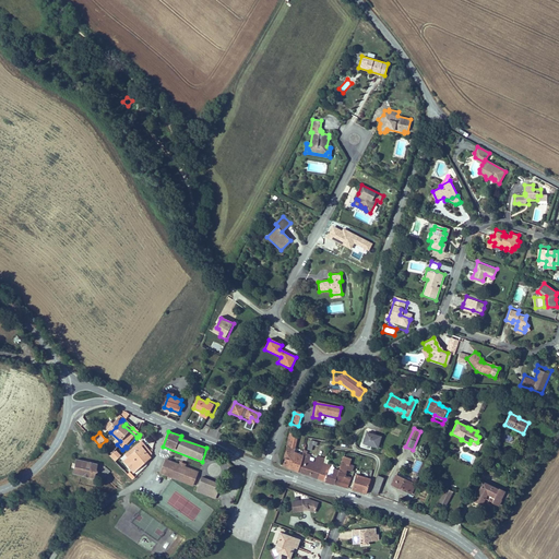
[(378,450),(381,438),(366,433),(363,445),(378,450)]
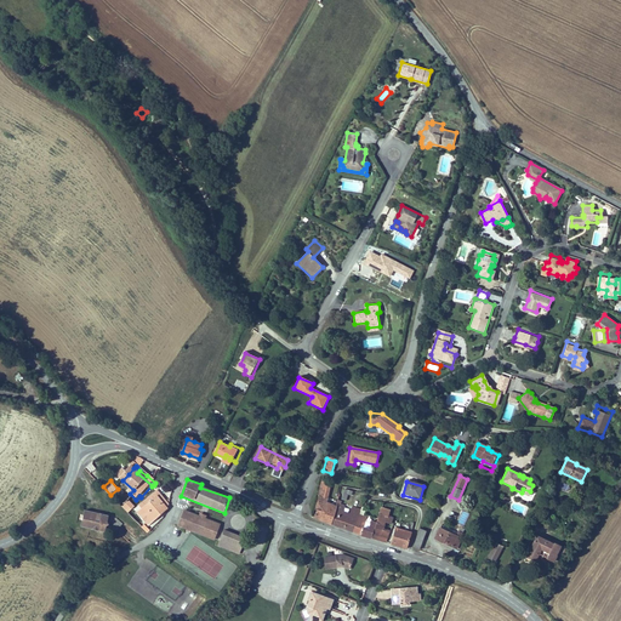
[(331,527),(335,511),(325,507),(331,488),(323,485),(317,506),(319,507),(315,520),(331,527)]
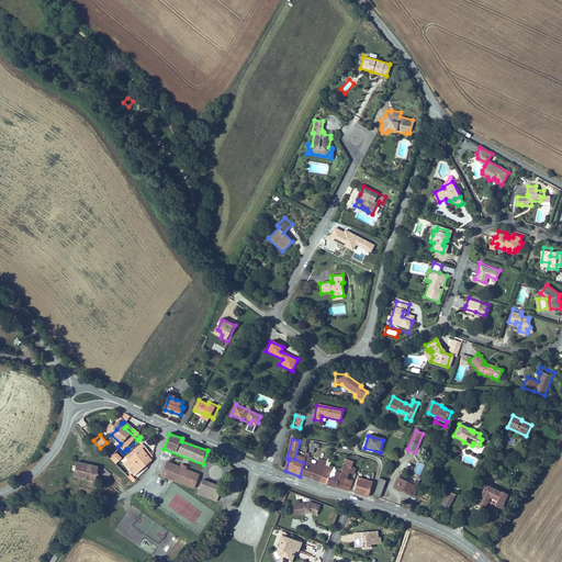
[(313,442),(311,453),(315,454),(317,449),(321,449),(322,445),(313,442)]
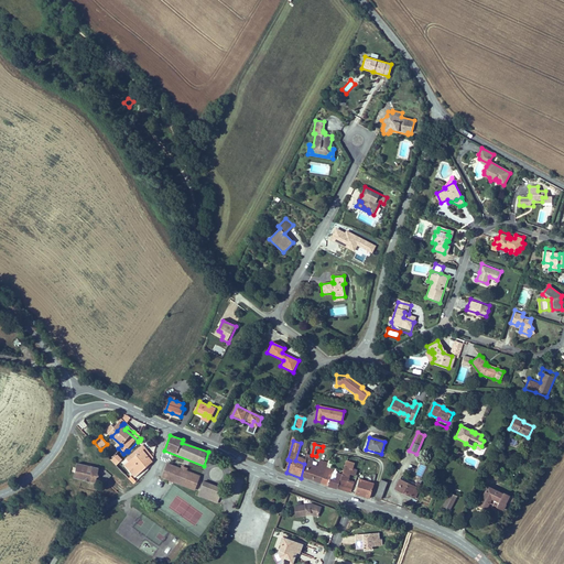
[(154,461),(144,446),(141,448),(127,458),(129,462),(143,451),(152,463),(153,462),(154,461)]
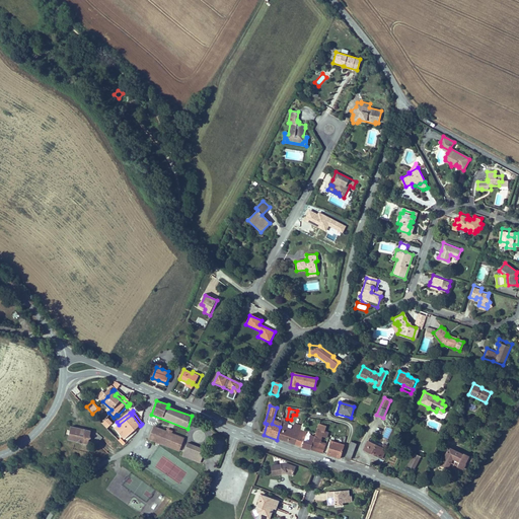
[(135,429),(140,426),(132,415),(119,425),(115,427),(123,439),(136,431),(135,429)]
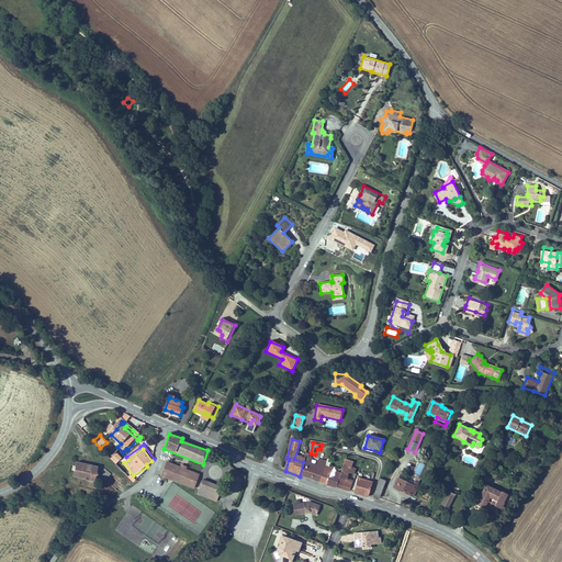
[(121,460),(116,454),(110,459),(115,465),(121,460)]
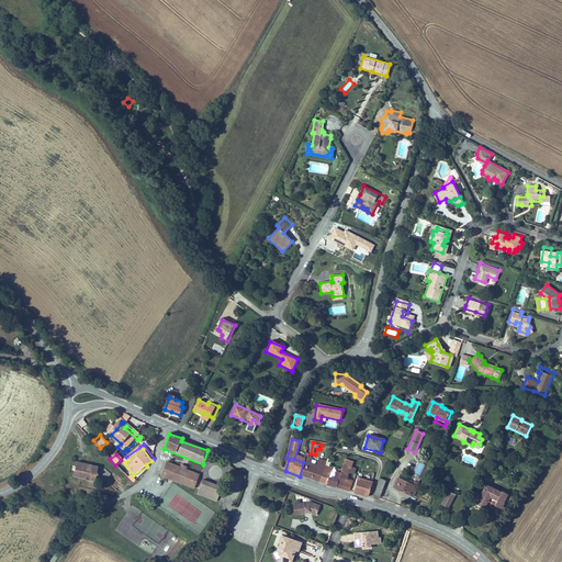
[(351,458),(351,456),(349,454),(348,454),(343,473),(338,489),(350,492),(355,479),(350,478),(353,467),(356,467),(358,460),(351,458)]
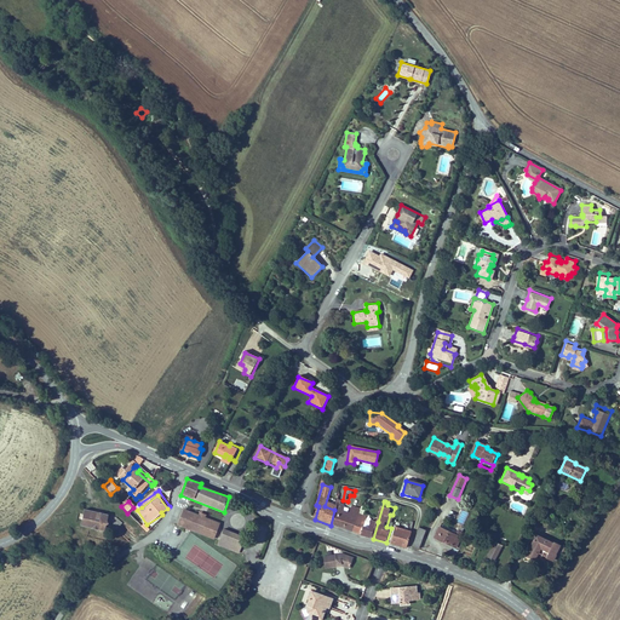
[(360,515),(361,511),(354,509),(351,516),(345,515),(346,507),(336,505),(334,510),(331,526),(355,534),(360,515)]
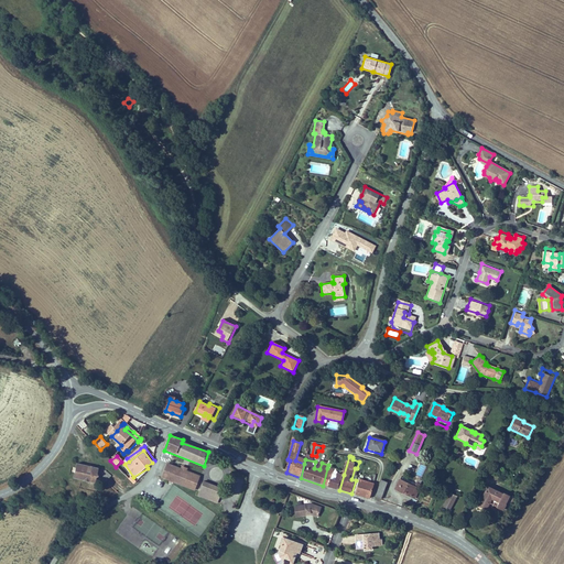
[(97,474),(98,469),(77,463),(75,467),(74,473),(78,474),(77,478),(101,485),(105,483),(100,477),(97,474)]
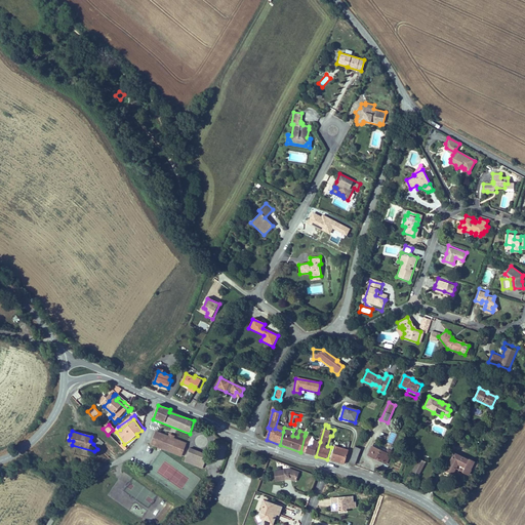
[(168,437),(155,432),(151,443),(180,454),(185,443),(174,439),(168,437)]
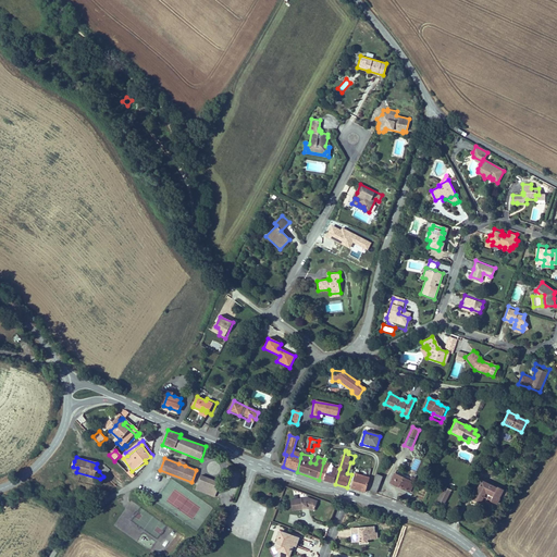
[(416,471),(421,461),(416,458),(410,469),(416,471)]
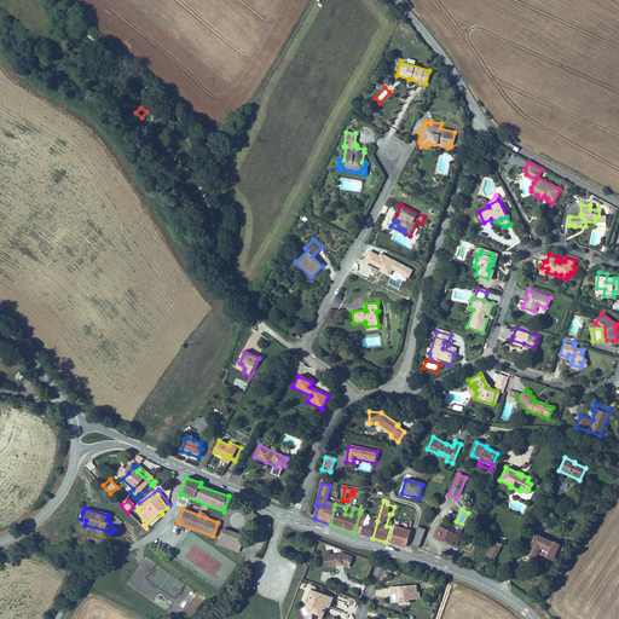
[(366,516),(359,514),(354,533),(372,538),(377,521),(366,516)]
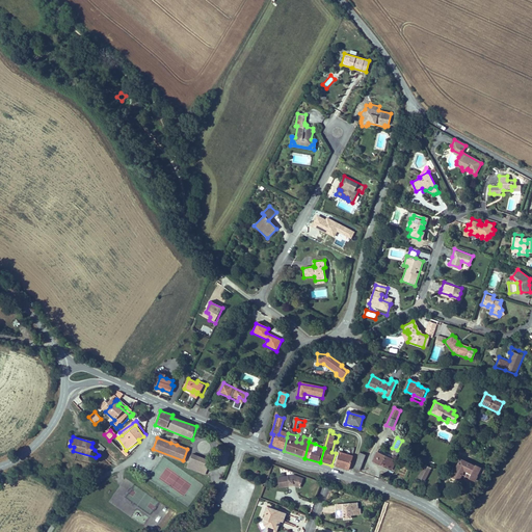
[(100,444),(96,450),(101,454),(105,448),(100,444)]
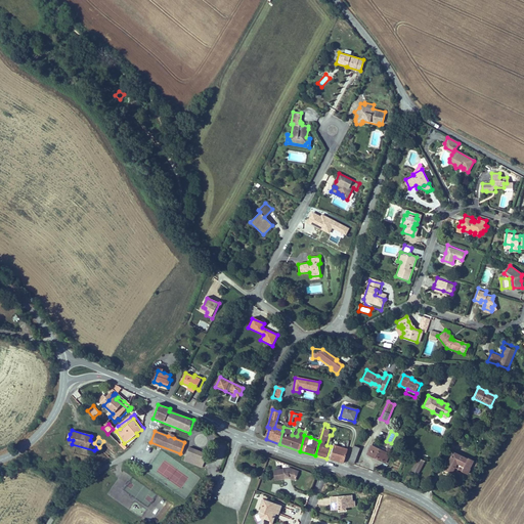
[(344,463),(347,450),(334,446),(331,460),(344,463)]
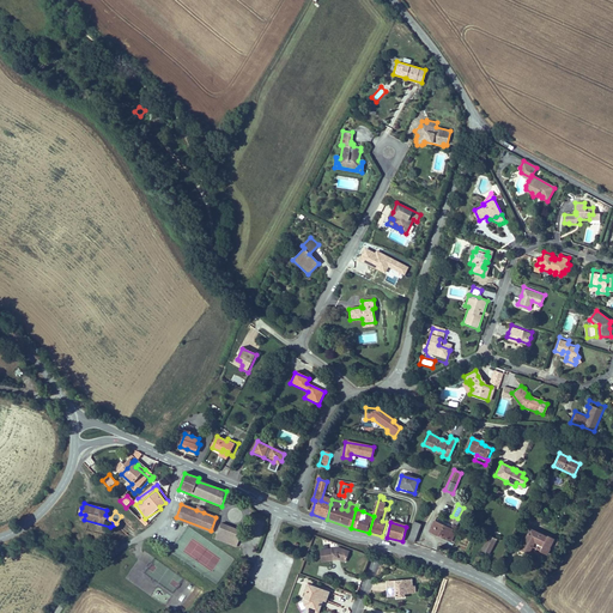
[(417,541),(423,525),(416,522),(410,541),(417,544),(417,541)]
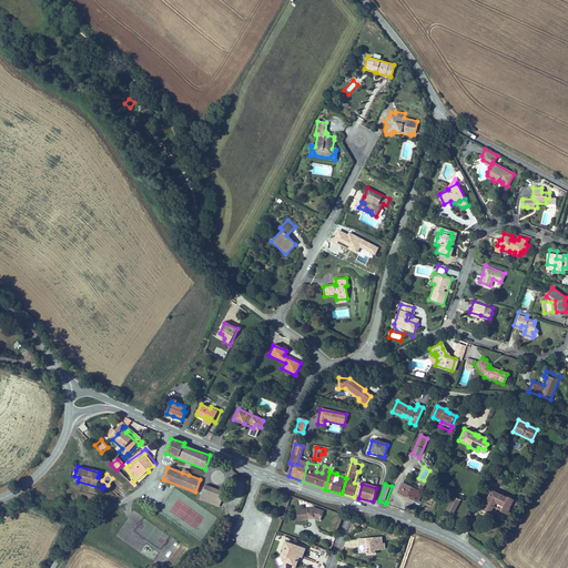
[(397,494),(417,503),(421,496),(419,495),(423,488),(418,486),(416,490),(402,484),(397,494)]
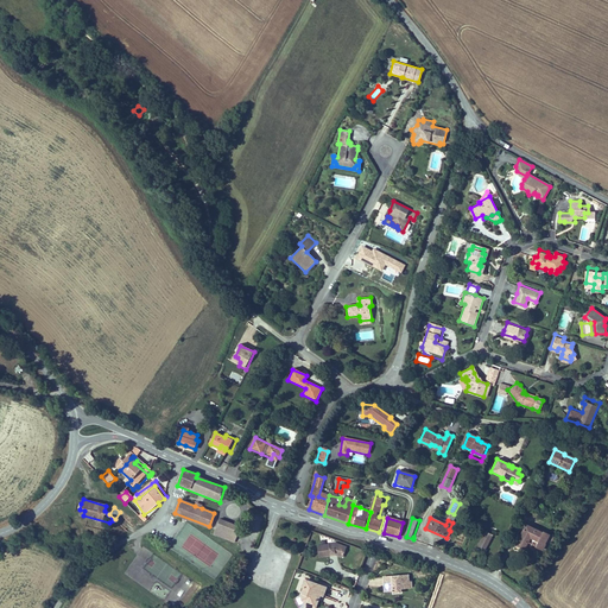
[(235,537),(239,529),(216,519),(213,527),(235,537)]
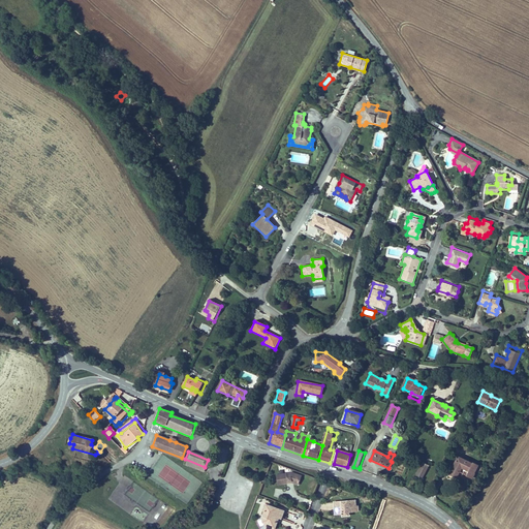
[(472,464),(471,466),(457,458),(445,478),(454,483),(456,479),(453,477),(456,472),(459,474),(462,470),(467,473),(465,477),(470,480),(472,476),(475,477),(480,469),(472,464)]
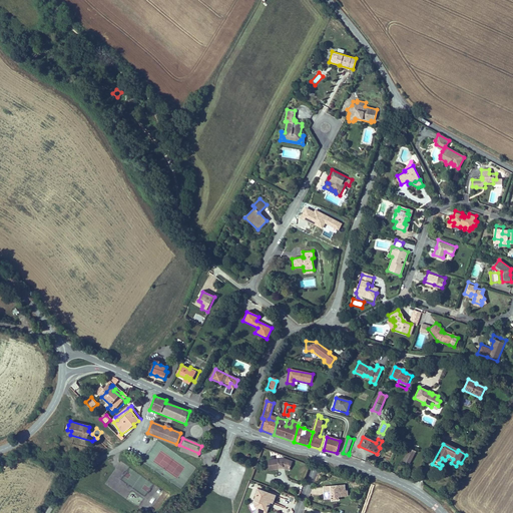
[(198,453),(179,445),(178,450),(196,457),(198,453)]
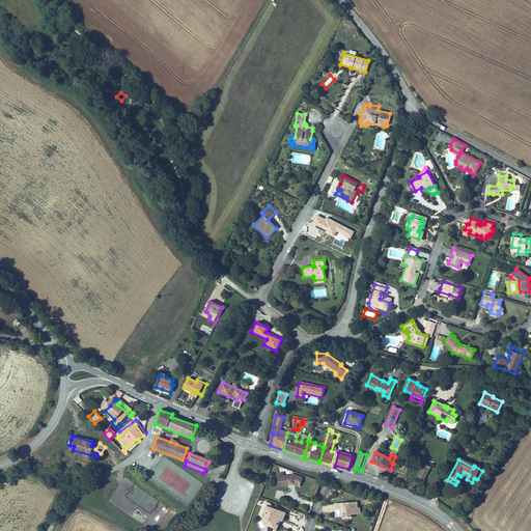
[(425,464),(418,477),(424,480),(430,466),(425,464)]
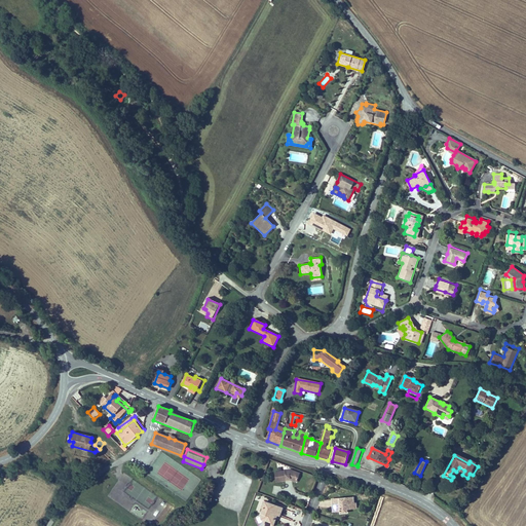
[(291,471),(274,474),(276,483),(291,480),(296,482),(299,474),(291,471)]
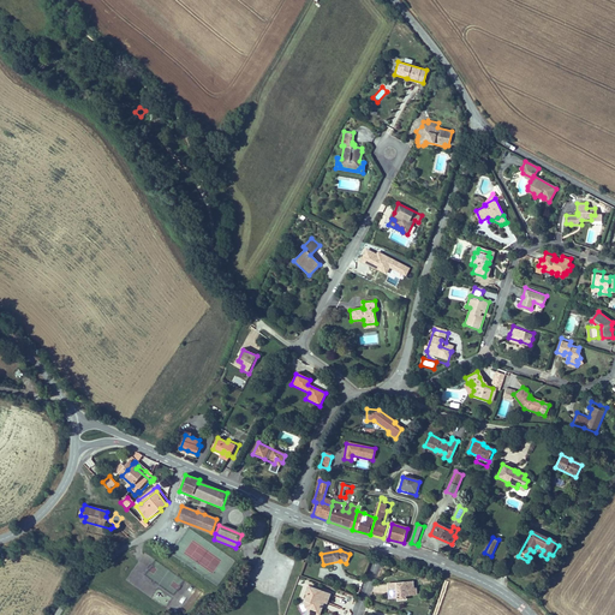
[(396,584),(388,585),(389,592),(389,599),(398,598),(398,601),(407,599),(407,597),(411,596),(411,589),(413,589),(412,581),(404,583),(404,584),(396,585),(396,584)]
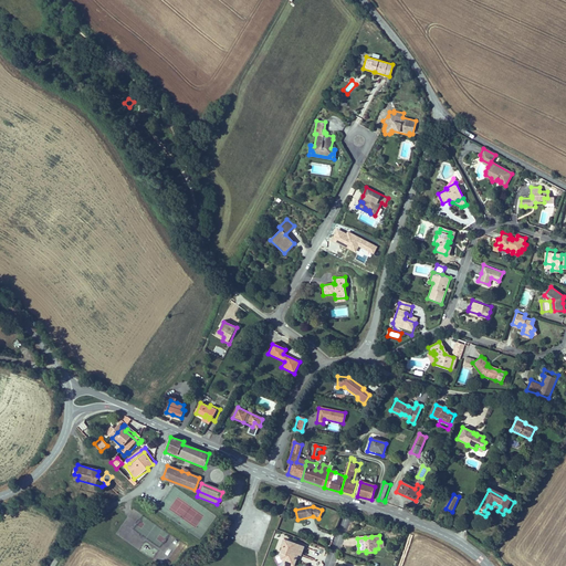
[(303,547),(285,542),(283,547),(280,556),(283,564),(291,565),(293,565),(295,561),(293,558),(294,553),(297,554),(300,555),(303,547)]
